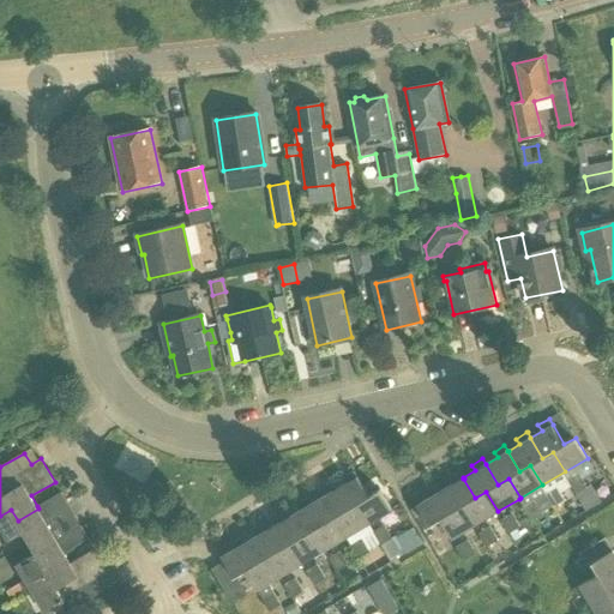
[(371,495),(359,476),(355,470),(348,475),(351,481),(337,489),(336,491),(348,510),(359,503),(369,522),(392,509),(381,489),(371,495)]
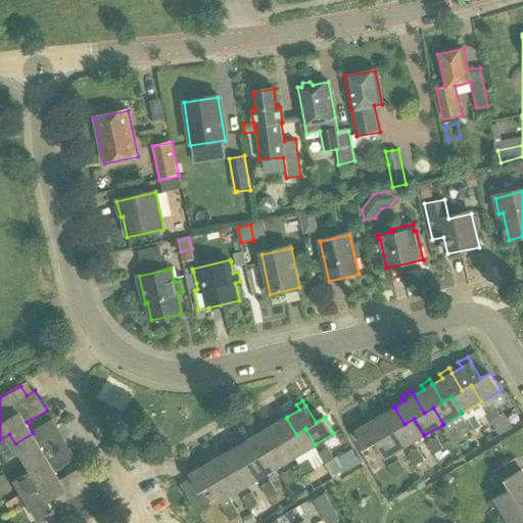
[(395,408),(394,407),(392,402),(382,408),(385,413),(376,418),(375,418),(386,435),(395,430),(406,446),(424,435),(414,419),(405,424),(394,408),(395,408)]
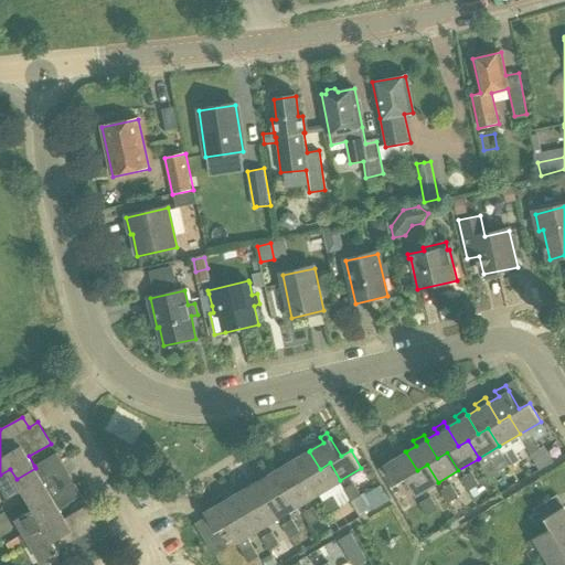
[(530,454),(541,448),(533,436),(523,441),(530,454)]
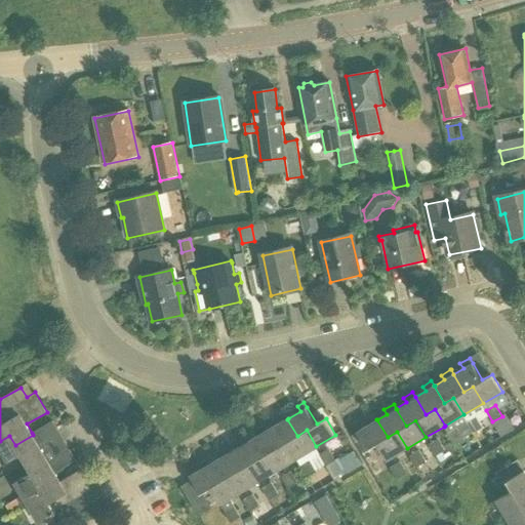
[(287,419),(288,418),(285,413),(278,417),(281,422),(269,431),(268,431),(278,447),(287,441),(297,457),(316,446),(307,430),(297,436),(287,419)]
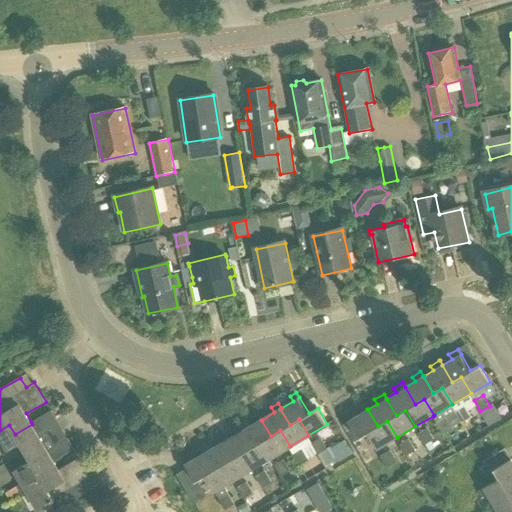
[(367,409),(368,409),(365,405),(356,410),(359,414),(348,421),(359,438),(368,433),(377,449),(397,437),(387,421),(378,426),(367,409)]
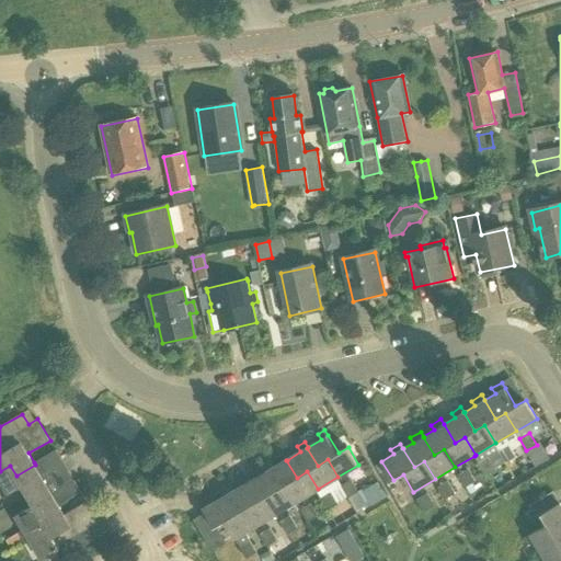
[(506,464),(516,457),(508,445),(499,450),(506,464)]
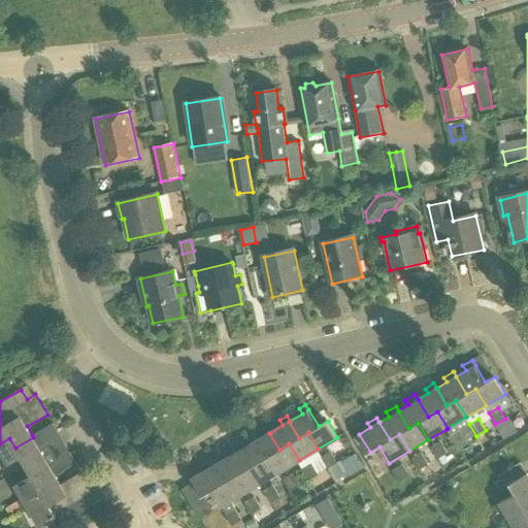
[(26,467),(44,456),(38,446),(59,433),(53,423),(32,435),(33,437),(15,448),(9,438),(0,443),(0,460),(4,468),(21,458),(26,467)]
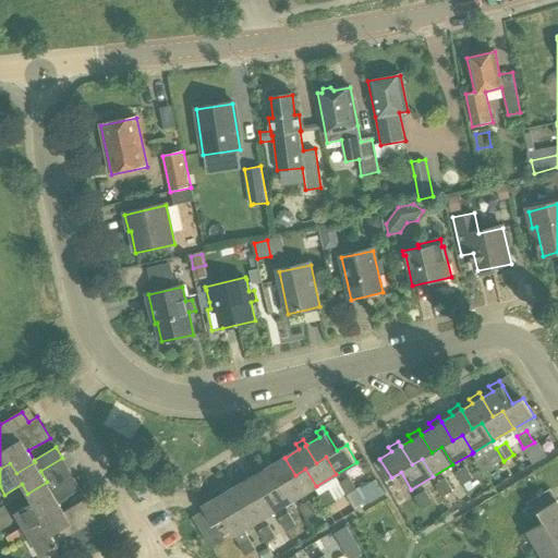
[(284,458),(286,458),(282,452),(276,456),(279,461),(265,470),(275,487),(284,481),(295,499),(316,486),(305,469),(295,475),(284,458)]
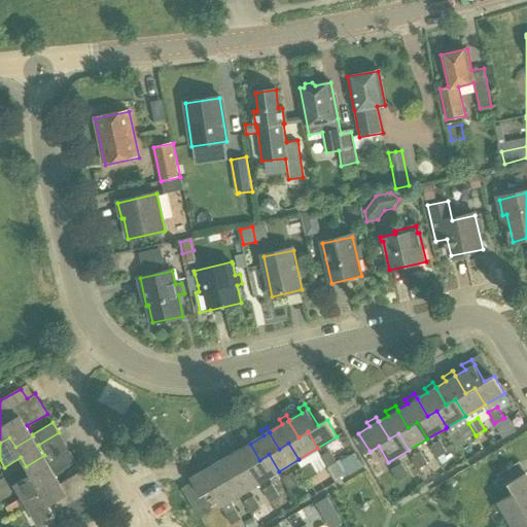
[(466,441),(459,429),(450,434),(456,447),(466,441)]
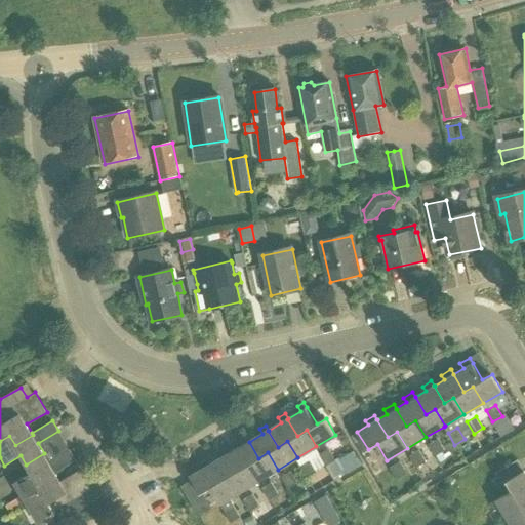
[(249,442),(246,437),(241,440),(244,445),(231,453),(230,453),(240,470),(249,463),(258,481),(278,470),(268,452),(258,458),(249,442)]
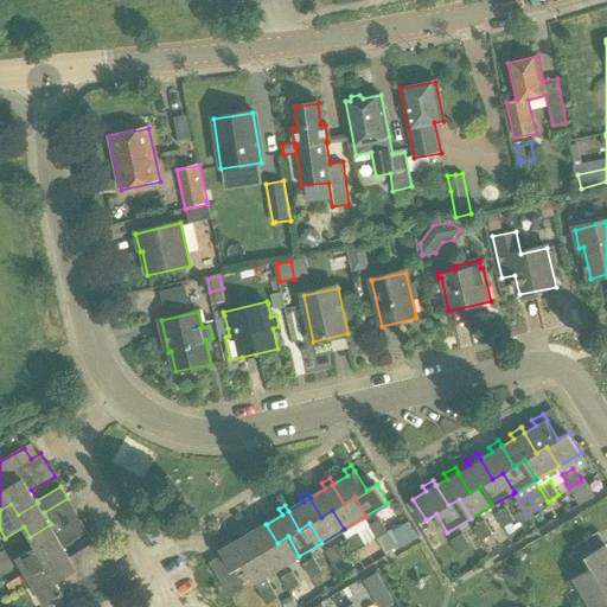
[(504,528),(515,521),(506,508),(496,513),(504,528)]
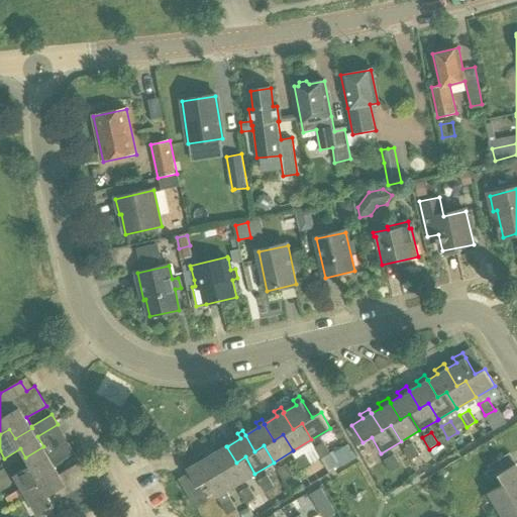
[(226,446),(227,446),(224,441),(217,445),(220,450),(208,457),(217,474),(226,468),(236,485),(254,474),(245,456),(236,462),(226,446)]
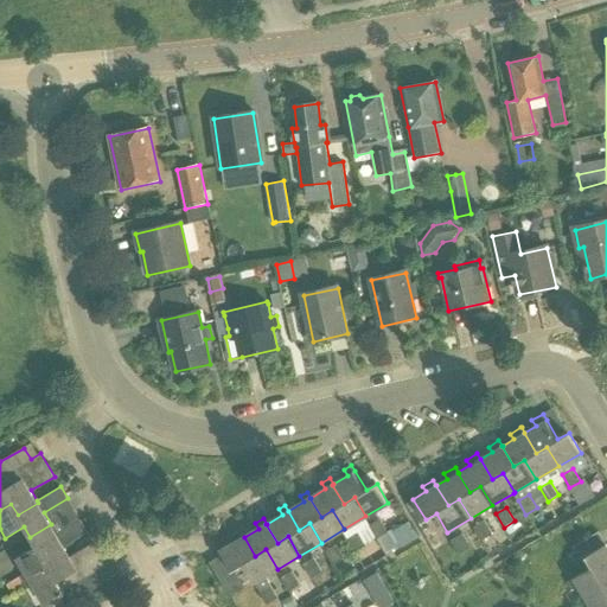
[(376,538),(388,531),(381,518),(369,525),(376,538)]
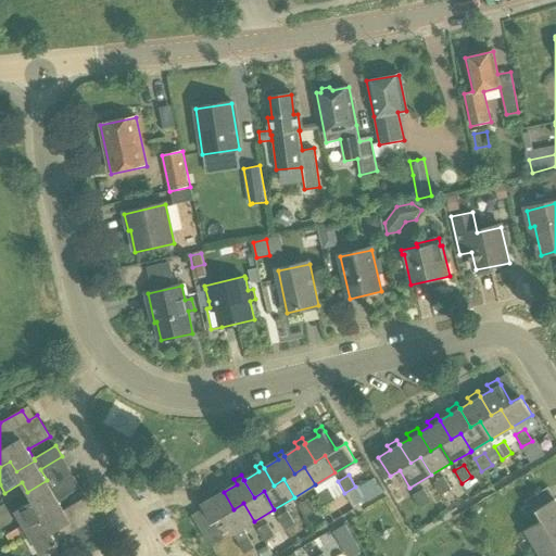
[(24,525),(5,535),(10,542),(22,534),(23,536),(29,532),(47,522),(40,510),(59,500),(80,487),(74,476),(52,489),(47,480),(27,492),(32,498),(15,508),(16,512),(24,525)]
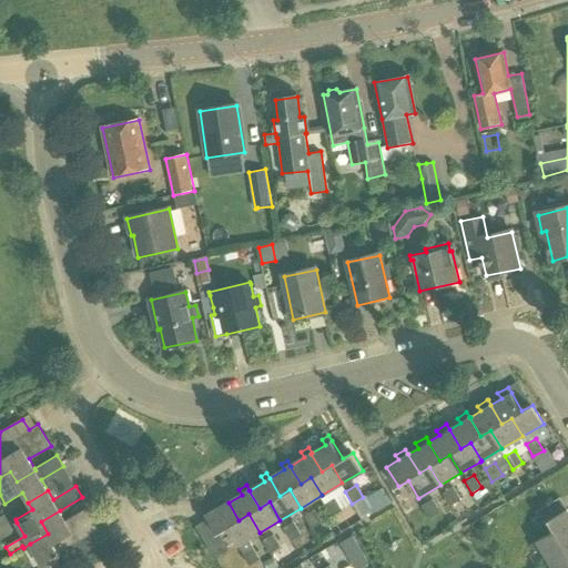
[(450,506),(462,499),(454,487),(443,493),(450,506)]
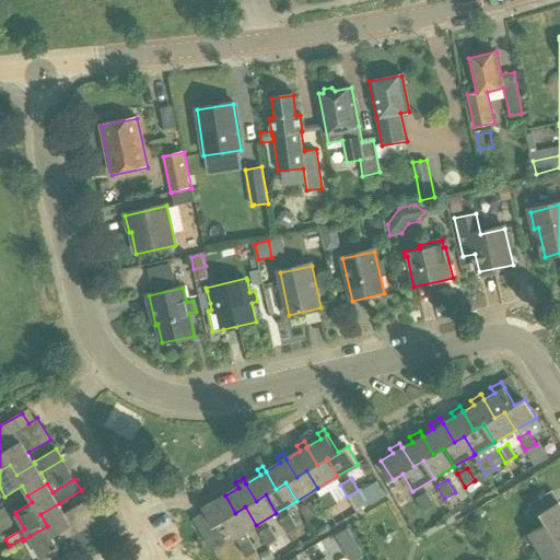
[(383,497),(374,481),(361,489),(369,501),(370,503),(383,497)]
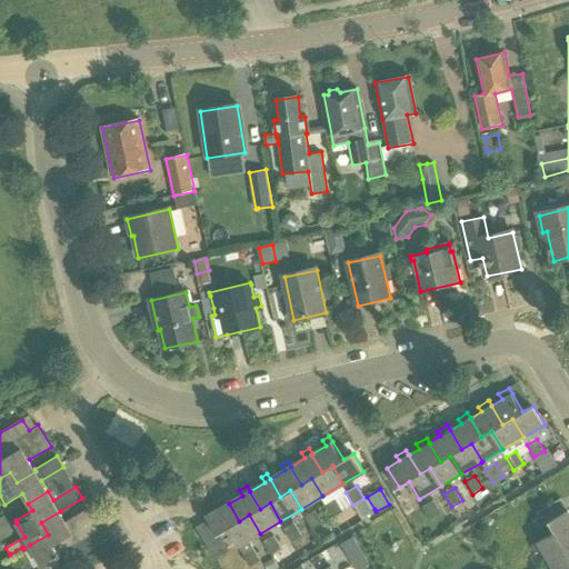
[(249,540),(260,533),(249,515),(239,521),(229,503),(226,498),(218,502),(221,508),(208,516),(218,533),(228,528),(239,546),(242,553),(250,566),(261,560),(253,548),(249,540)]
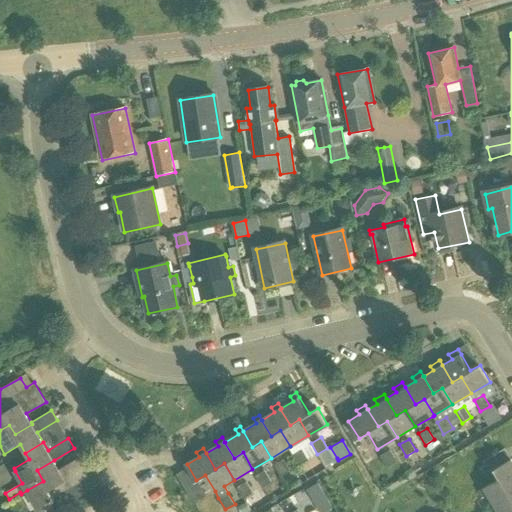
[(299,465),(309,460),(302,448),(292,454),(299,465)]
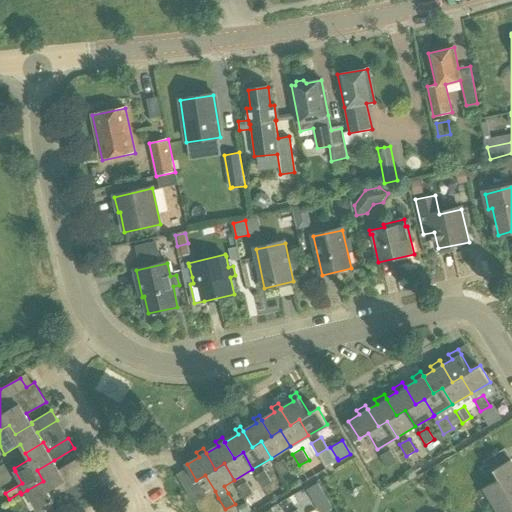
[(506,488),(511,484),(511,460),(511,459),(511,460),(504,448),(483,460),(490,472),(494,470),(500,479),(484,488),(483,488),(479,491),(483,497),(487,494),(494,506),(490,509),(490,510),(495,507),(511,498),(506,488)]
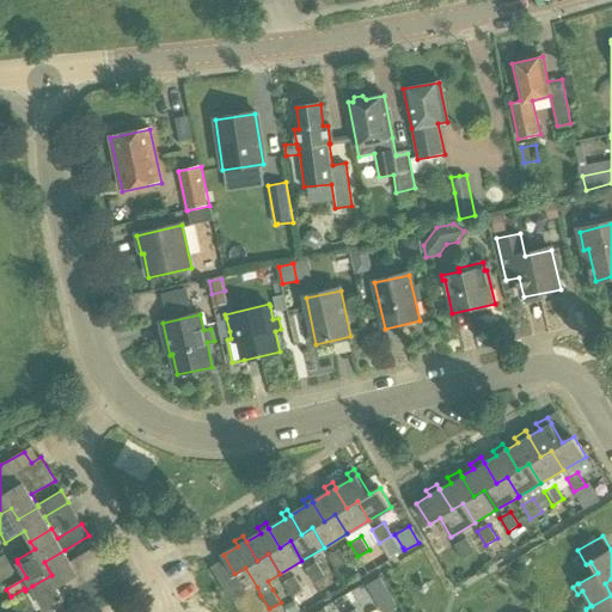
[(464,558),(475,551),(466,538),(456,544),(464,558)]
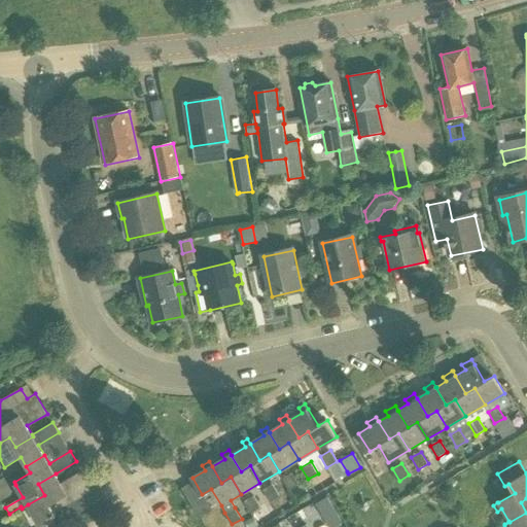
[(28,504),(29,506),(38,523),(53,515),(59,526),(81,512),(73,498),(92,487),(81,470),(61,483),(56,473),(38,484),(44,495),(28,504)]
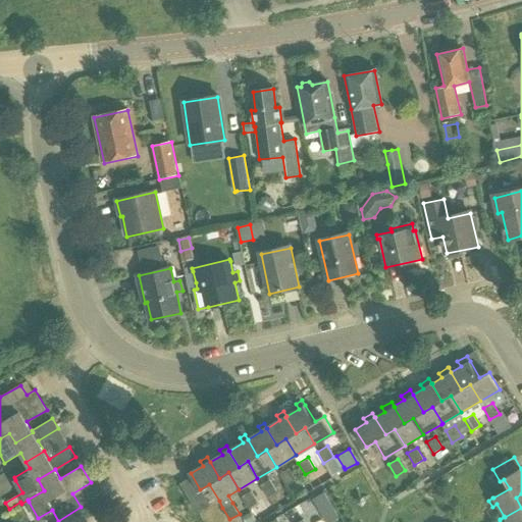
[(286,485),(296,480),(290,469),(279,474),(286,485)]
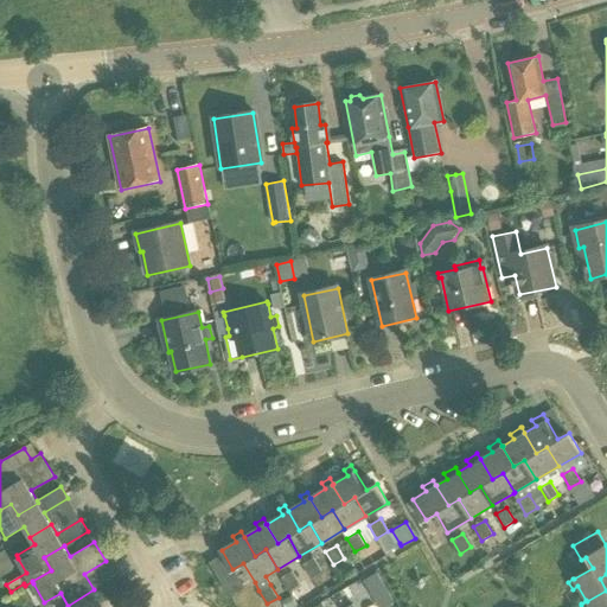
[(311,577),(323,572),(314,558),(304,564),(311,577)]
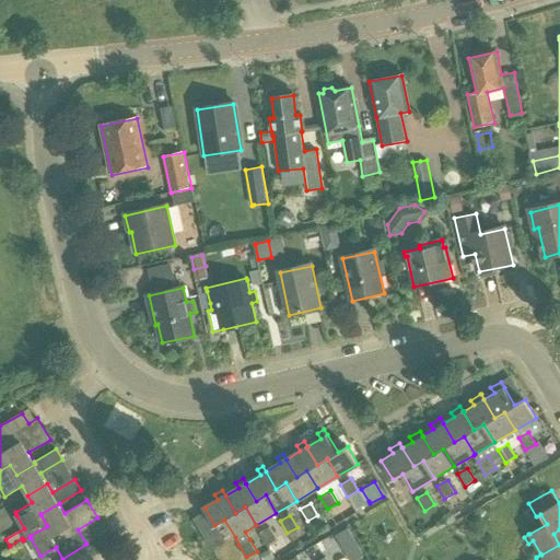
[(267,545),(277,539),(270,526),(259,533),(267,545)]
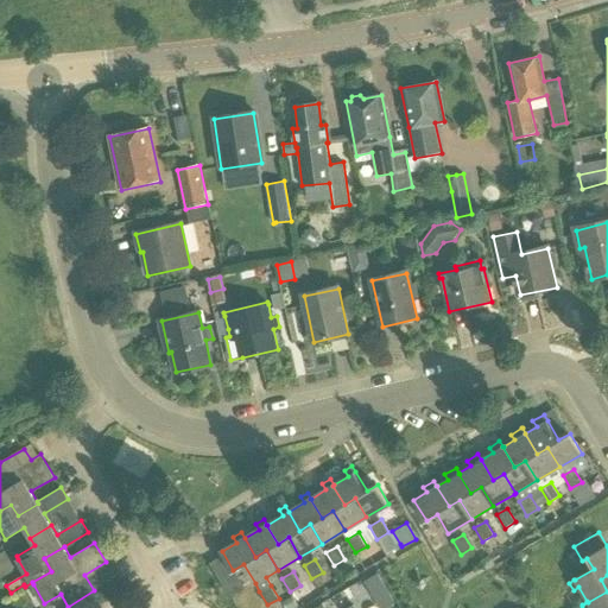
[(607,607),(607,575),(601,580),(607,591),(588,602),(582,606),(583,607),(607,607)]
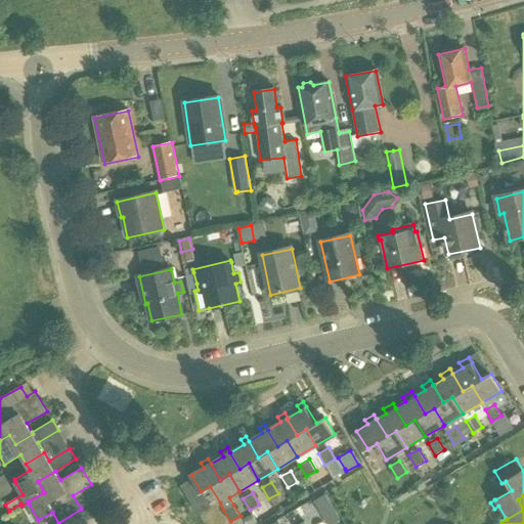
[(244,519),(246,523),(255,523),(258,523),(252,513),(244,519)]
